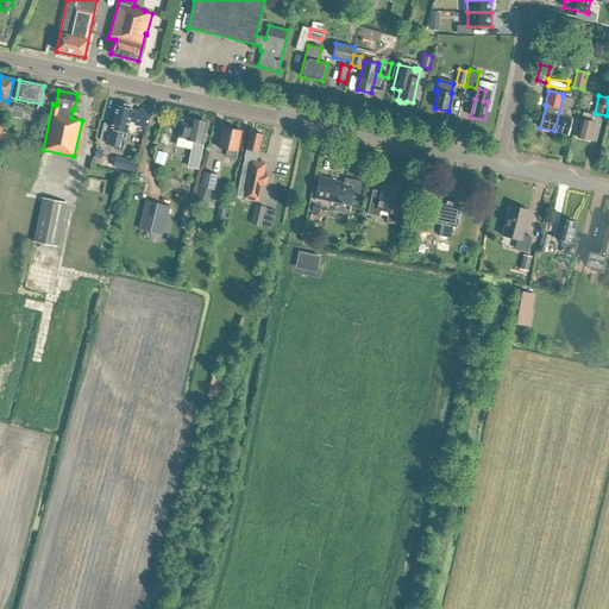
[(563,96),(554,131),(567,135),(572,119),(564,117),(565,111),(569,111),(572,99),(563,96)]
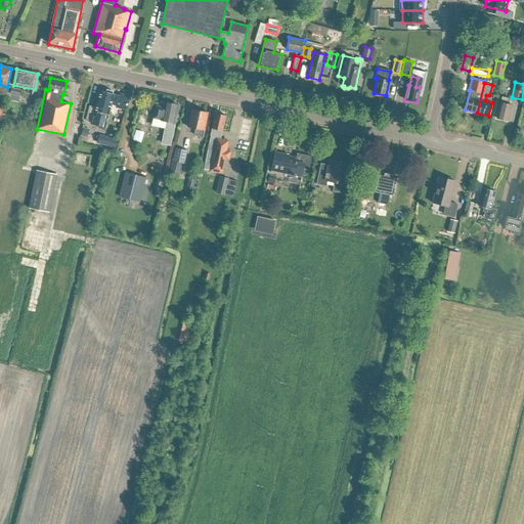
[(22,89),(11,87),(10,89),(7,88),(5,96),(9,97),(8,100),(18,102),(22,89)]
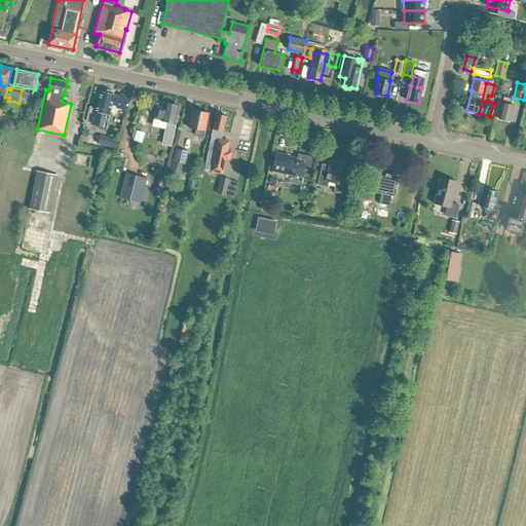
[(113,95),(113,91),(107,90),(105,92),(101,91),(96,110),(89,108),(86,120),(92,121),(91,124),(105,127),(112,105),(116,106),(116,107),(126,110),(129,99),(120,96),(120,98),(114,96),(115,95),(113,95)]
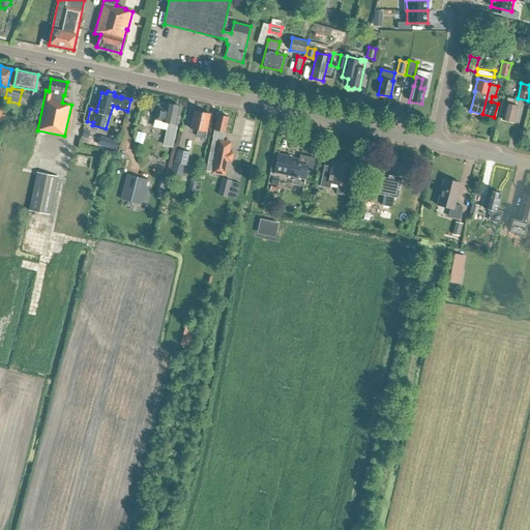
[(513,122),(518,107),(513,106),(514,99),(507,98),(502,119),(513,122)]
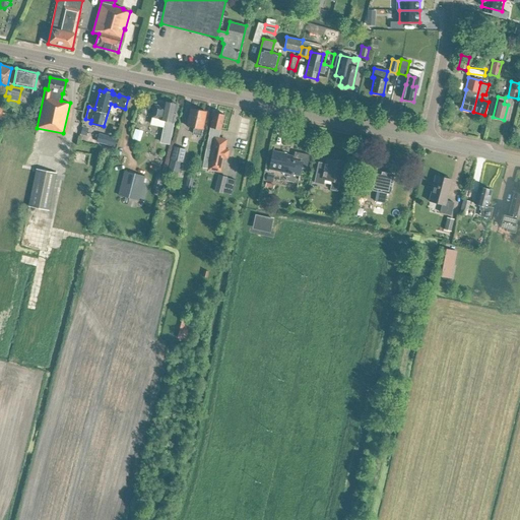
[(169,145),(177,105),(164,102),(163,107),(155,106),(153,118),(151,117),(149,125),(164,128),(160,143),(169,145)]
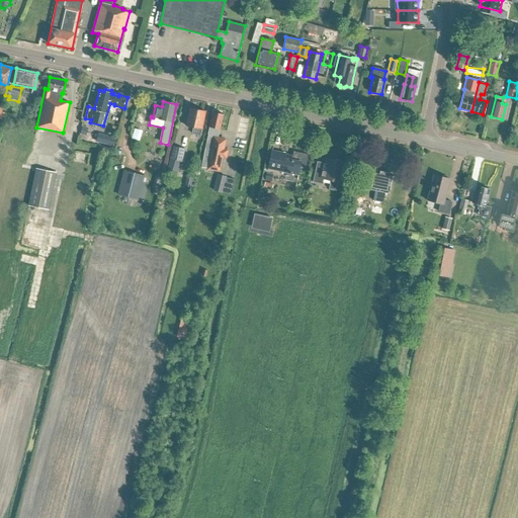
[(199,138),(205,111),(189,108),(186,124),(193,126),(192,134),(197,135),(197,137),(199,138)]
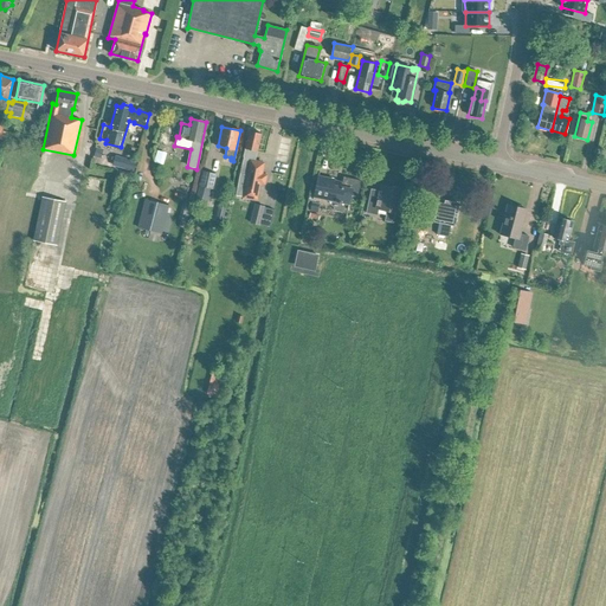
[(260,134),(250,131),(236,195),(256,200),(259,184),(264,185),(266,176),(260,175),(263,163),(255,162),(260,134)]
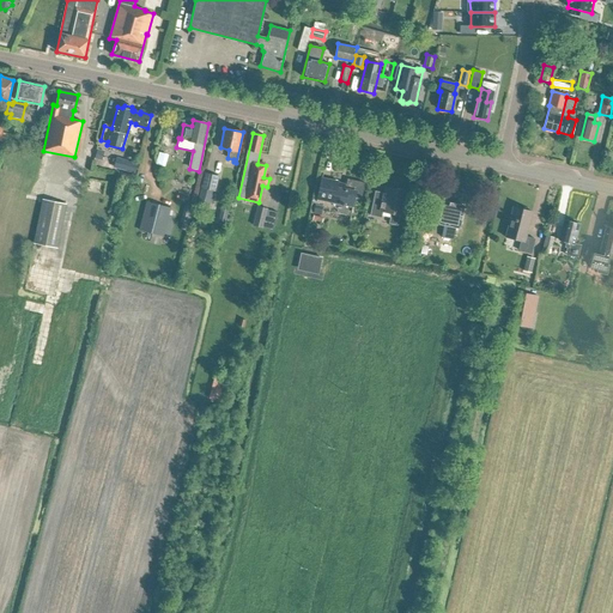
[(161,151),(158,163),(167,165),(170,152),(161,151)]
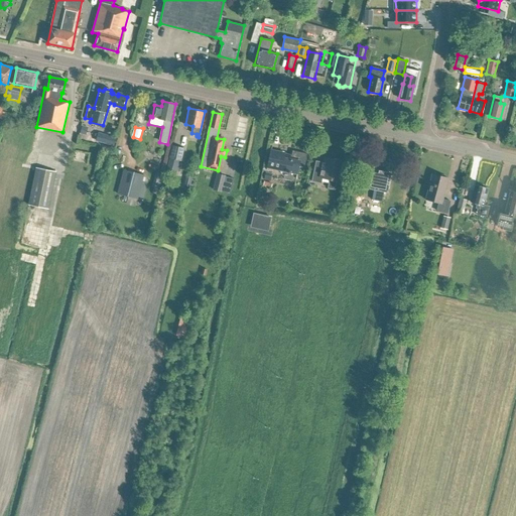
[(116,137),(97,132),(95,140),(101,142),(99,147),(111,150),(113,145),(114,145),(116,137)]
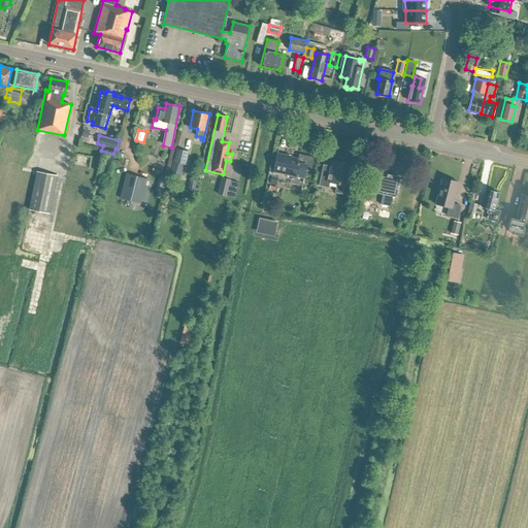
[(186,165),(189,152),(175,149),(172,166),(183,168),(184,164),(186,165)]
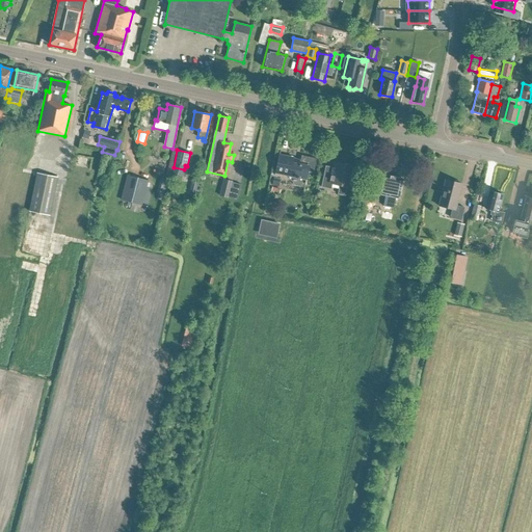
[(299,164),(293,163),(294,158),(280,155),(275,174),(307,180),(308,171),(314,173),(317,159),(301,156),(299,164)]
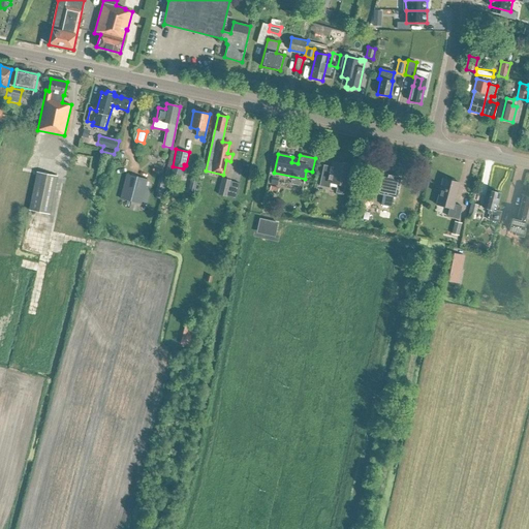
[(343,194),(349,165),(332,161),(331,166),(323,165),(319,186),(329,188),(330,183),(338,184),(337,186),(335,192),(343,194)]
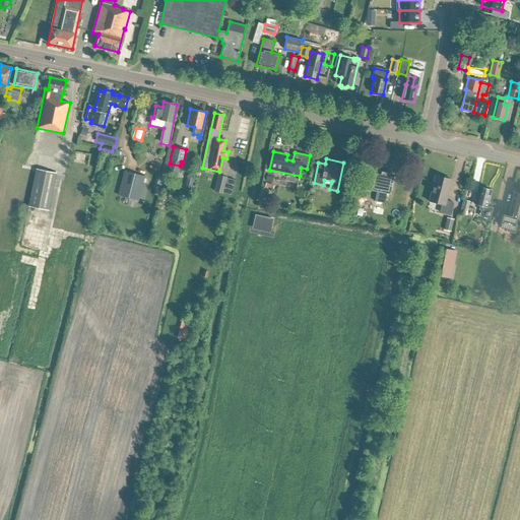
[(49,210),(56,173),(36,169),(27,206),(49,210)]
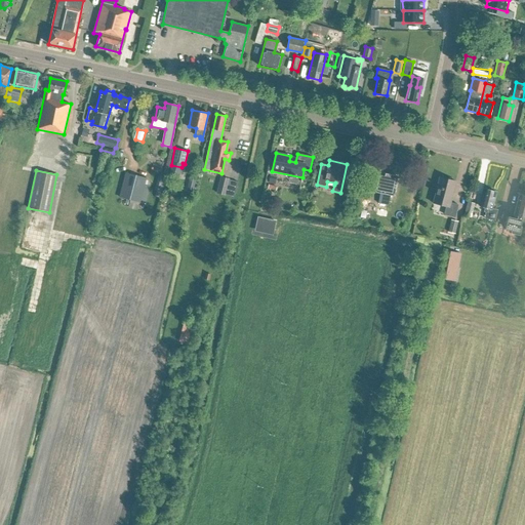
[(146,204),(150,186),(148,185),(149,178),(125,172),(119,198),(126,199),(129,200),(146,204)]
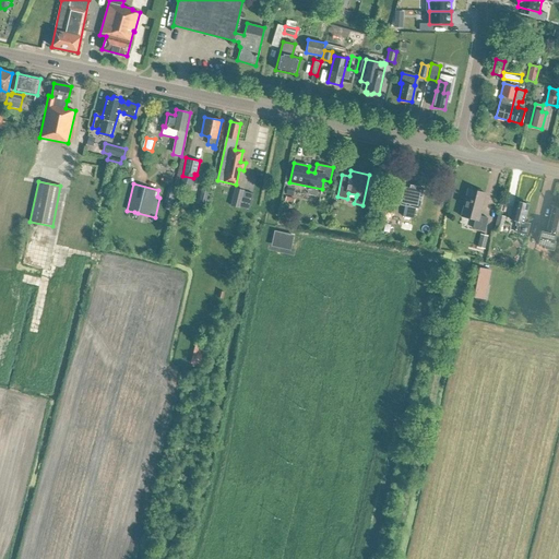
[(418,209),(423,188),(401,183),(397,204),(403,205),(403,207),(404,207),(401,223),(411,224),(412,218),(413,218),(415,207),(418,209)]
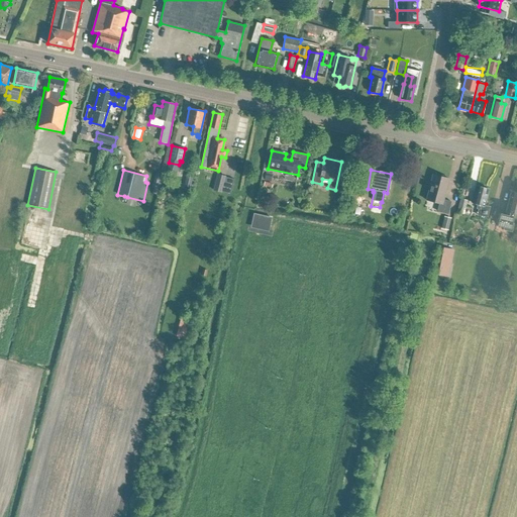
[(164,175),(156,173),(151,187),(153,188),(152,193),(157,194),(159,189),(160,189),(164,175)]
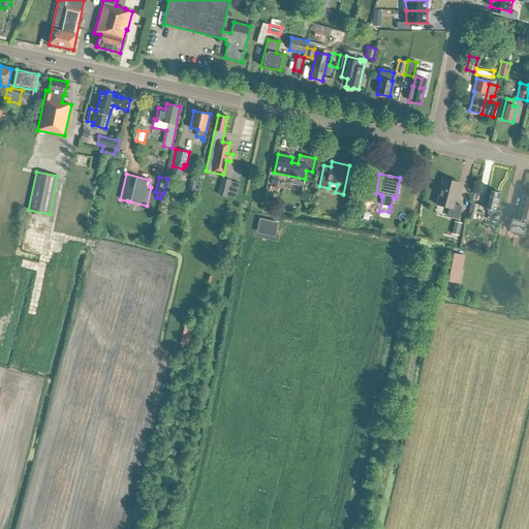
[(279,178),(272,177),(271,184),(277,185),(279,178)]
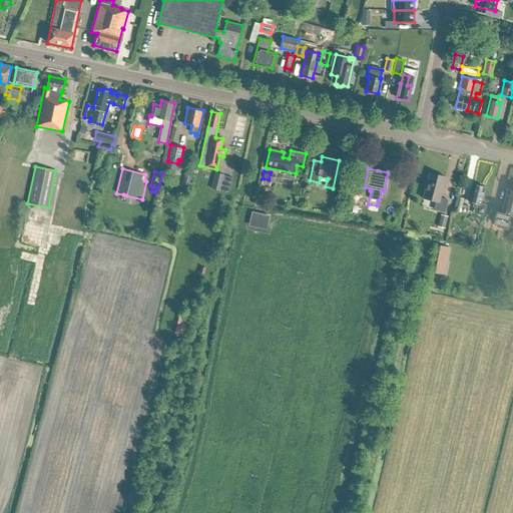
[(189,181),(191,174),(184,172),(183,180),(189,181)]
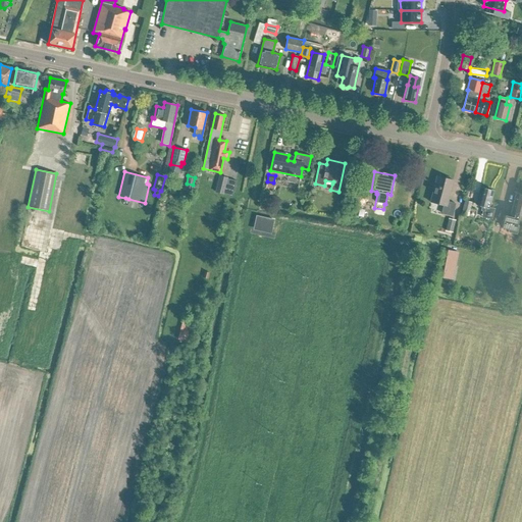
[(223,194),(227,177),(219,175),(215,192),(223,194)]
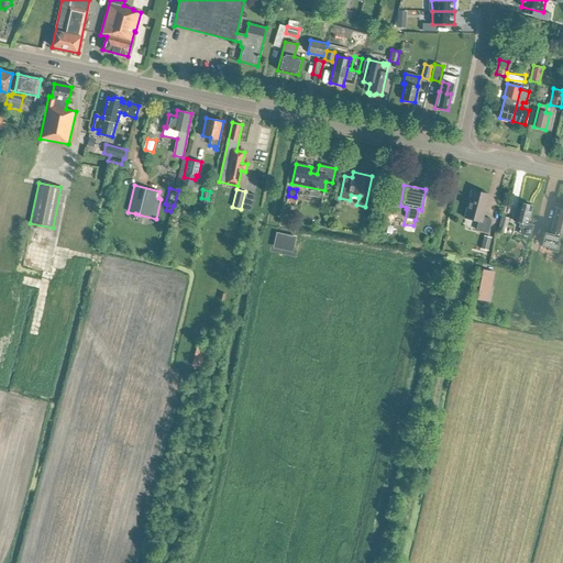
[(488,232),(492,219),(483,217),(489,194),(472,189),(465,214),(479,219),(476,229),(488,232)]
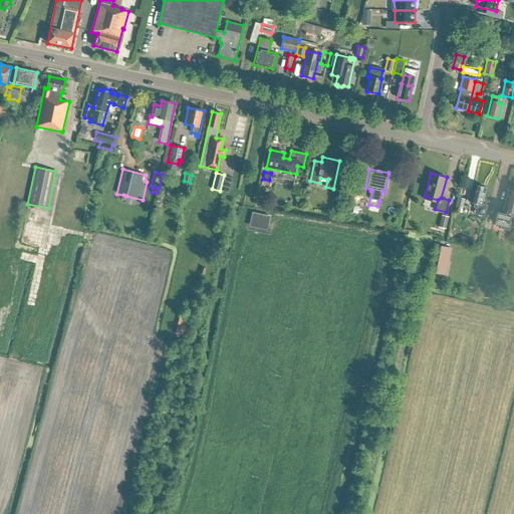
[(484,216),(487,205),(482,204),(486,188),(474,185),(470,201),(475,203),(474,207),(476,207),(475,213),(484,216)]
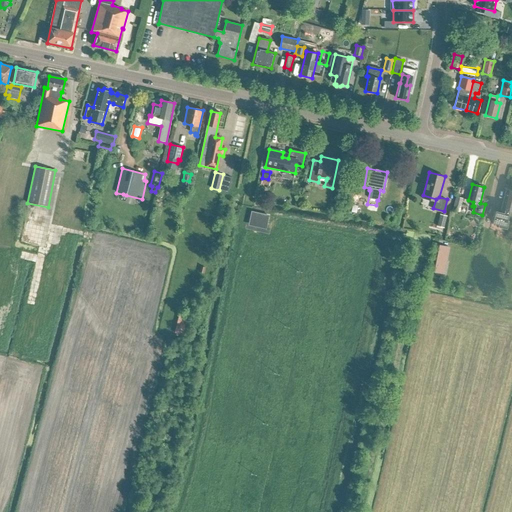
[(511,213),(511,211),(511,192),(505,190),(499,212),(494,211),(491,223),(498,225),(497,228),(506,230),(508,221),(506,221),(509,212),(511,213)]
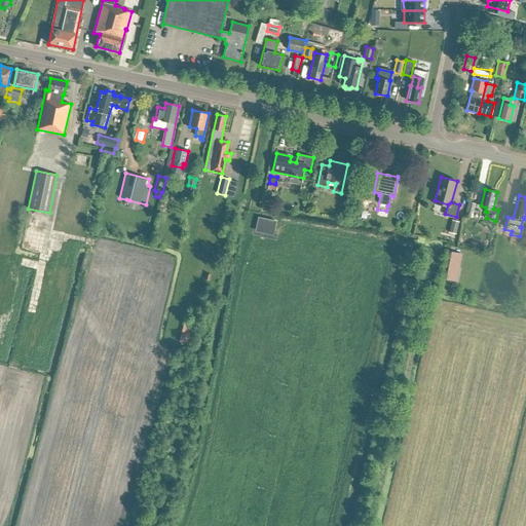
[(472,218),(476,203),(467,201),(464,216),(472,218)]
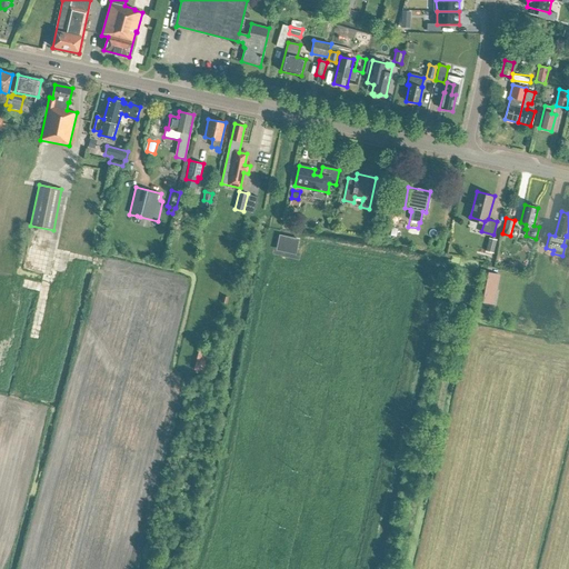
[(398,229),(381,226),(380,233),(396,237),(398,229)]
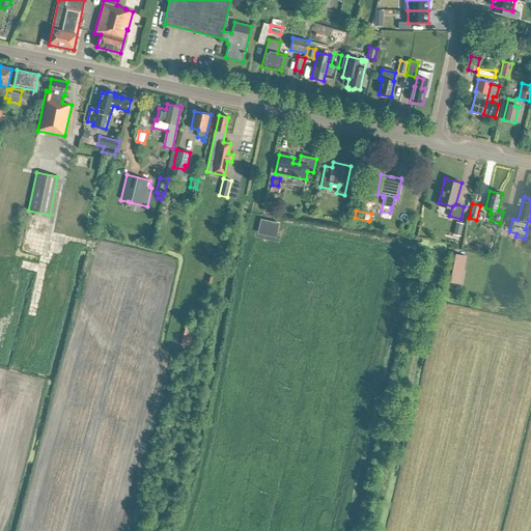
[(276,238),(279,223),(260,219),(257,233),(276,238)]
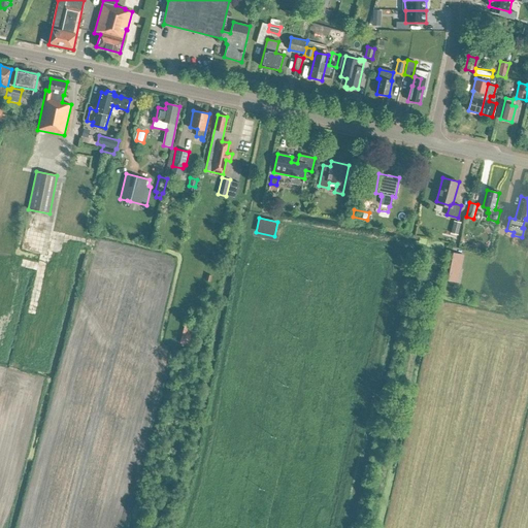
[(460,222),(454,221),(451,233),(457,234),(460,222)]
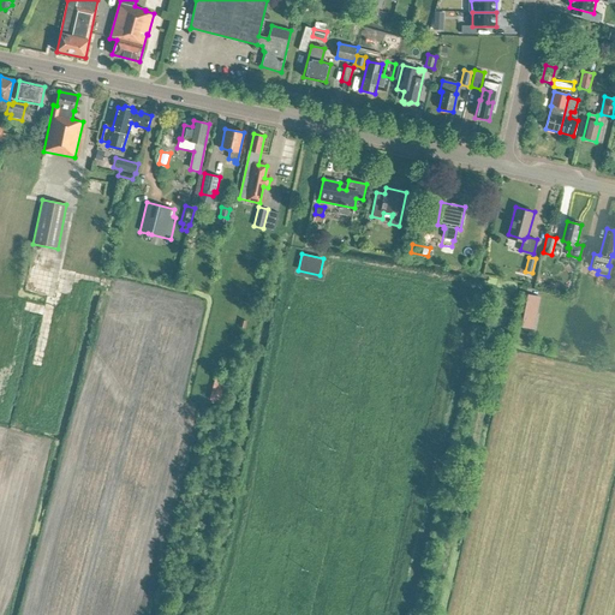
[(523,327),(533,329),(537,314),(535,314),(538,297),(529,296),(523,327)]
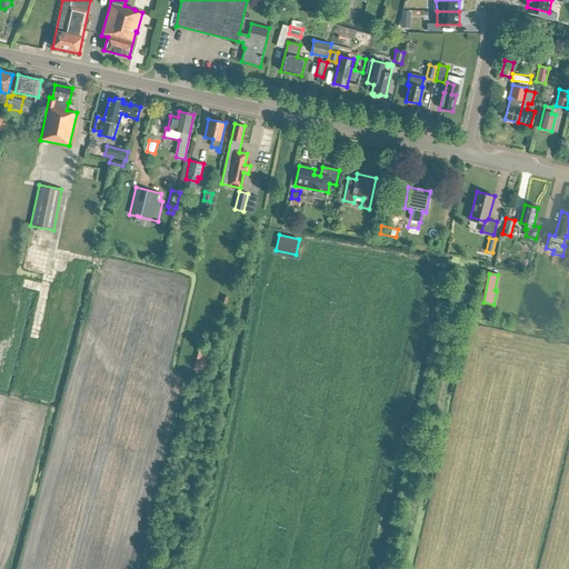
[(199,371),(205,372),(210,351),(205,350),(199,371)]
